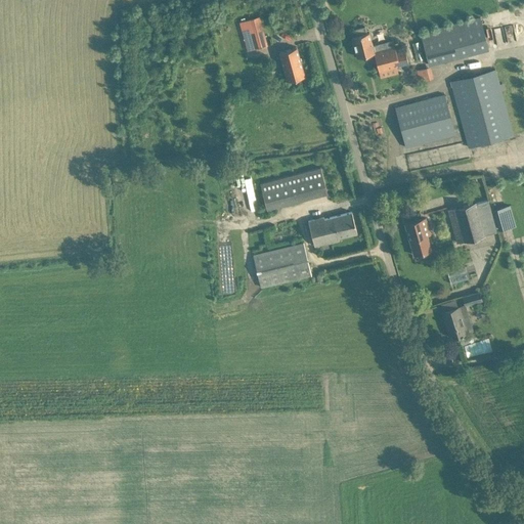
[(259,16),(239,23),(247,50),(266,44),(259,16)]
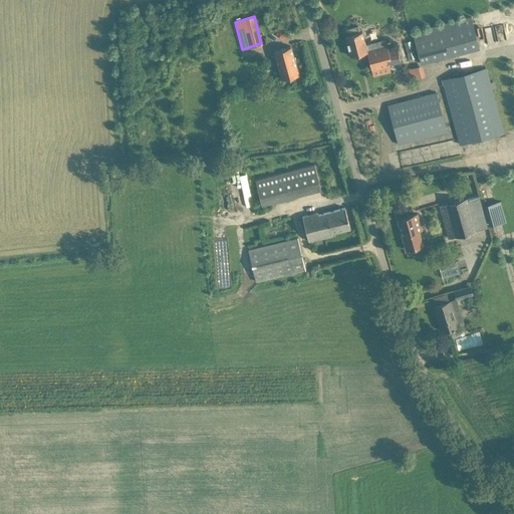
[(481,48),(472,16),(412,32),(422,64),(481,48)]
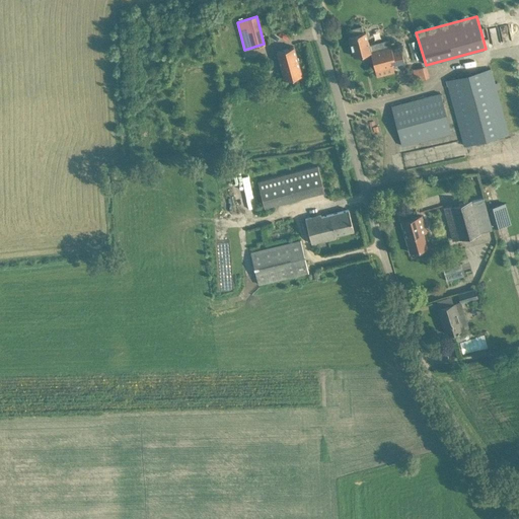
[(375,70),(404,62),(400,47),(391,49),(389,40),(369,45),(366,32),(363,32),(361,26),(351,28),(353,35),(349,36),(354,56),(370,52),(375,70)]
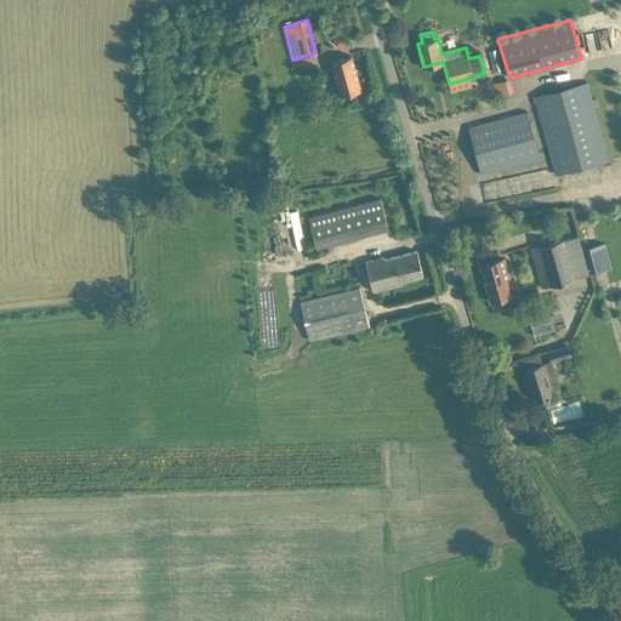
[(352,56),(330,62),(340,96),(360,90),(352,56)]
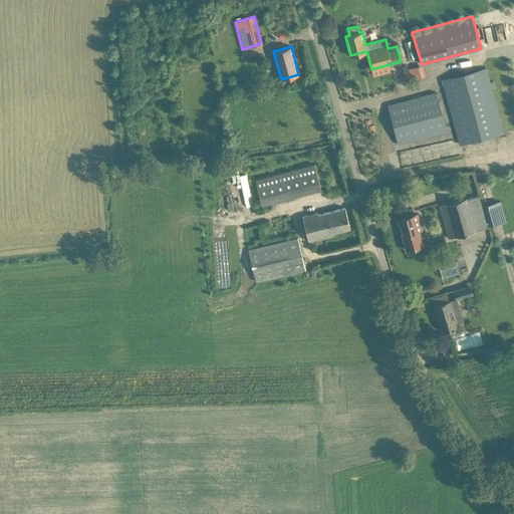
[(487,67),(442,80),(459,145),(504,133),(487,67)]
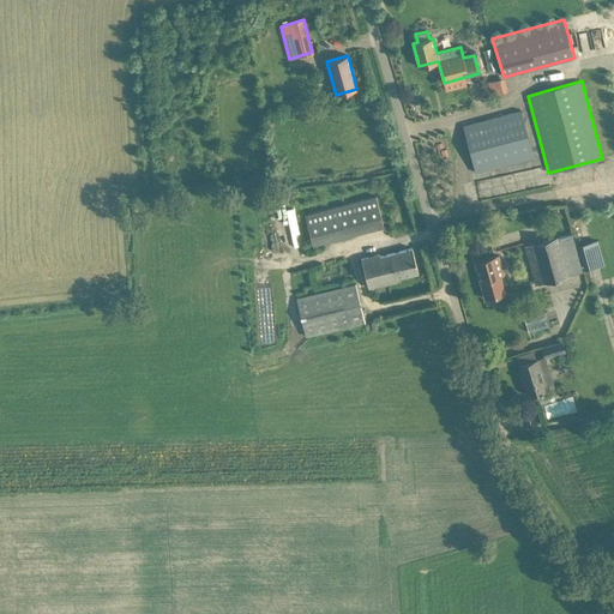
[(494,97),(511,96),(510,82),(493,84),(494,97)]
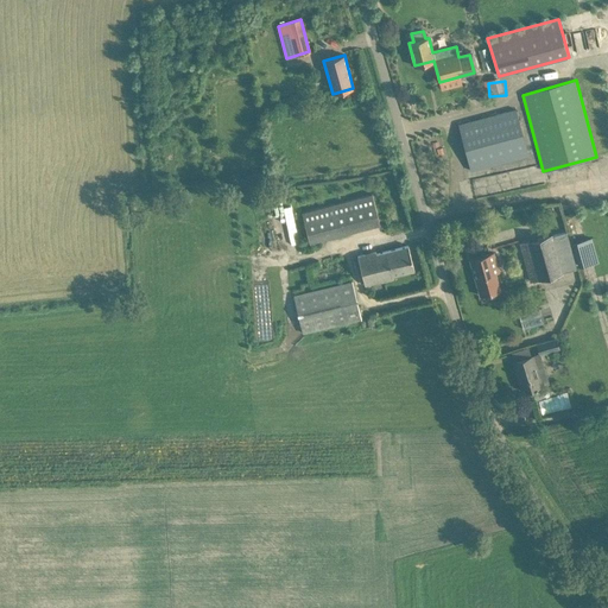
[(526,156),(513,109),(458,125),(470,171),(526,156)]
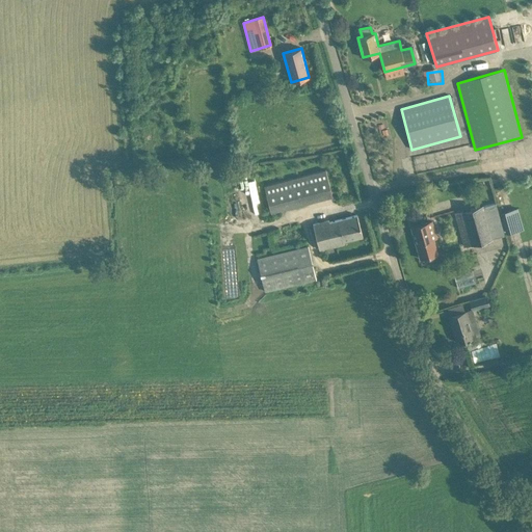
[(331,195),(326,170),(264,186),(270,210),(331,195)]
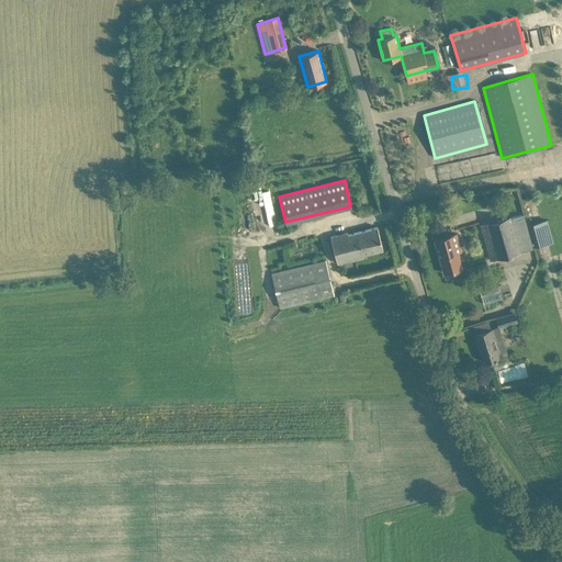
[(480,224),(490,259),(518,251),(532,247),(524,214),(509,218),(508,215),(480,224)]
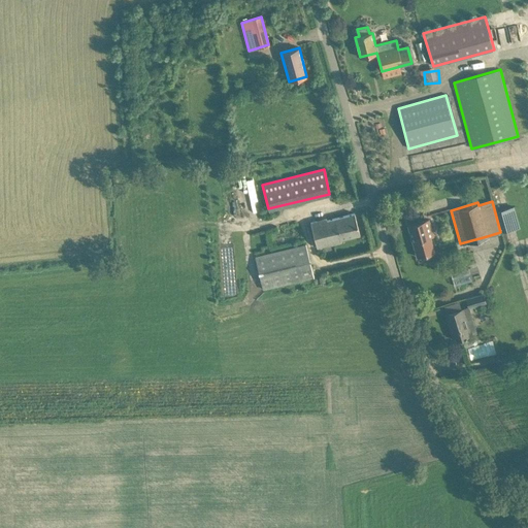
[(514,228),(510,218),(517,216),(514,206),(498,210),(503,230),(514,228)]
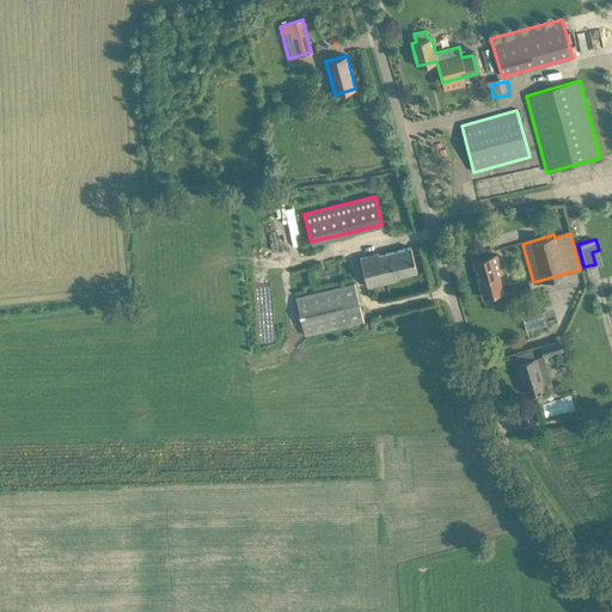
[(378,254),(360,258),(367,287),(396,280),(396,277),(417,271),(410,248),(379,256),(378,254)]
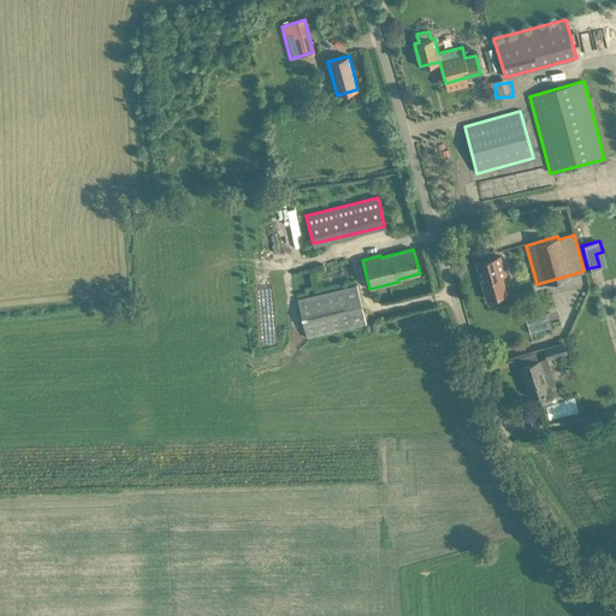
[(486,300),(508,294),(503,277),(505,276),(501,256),(475,262),(486,300)]
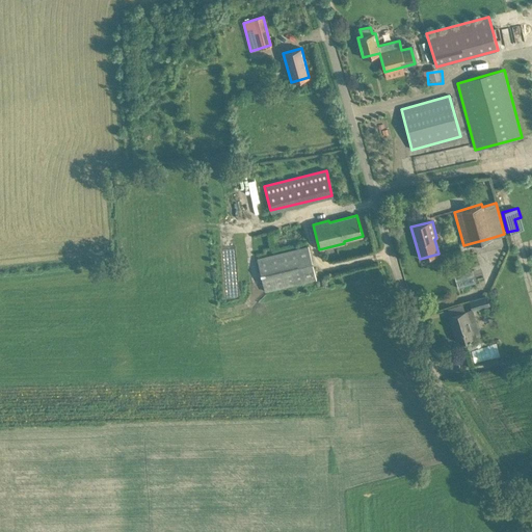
[(257,259),(265,293),(317,280),(308,246),(257,259)]
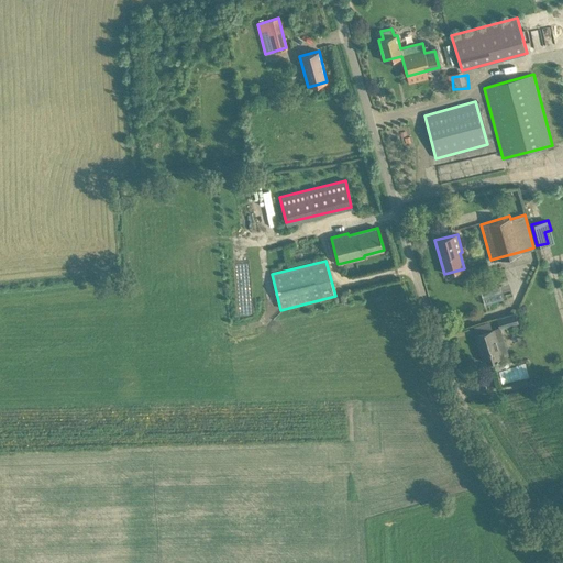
[(485,291),(487,306),(507,302),(505,288),(485,291)]
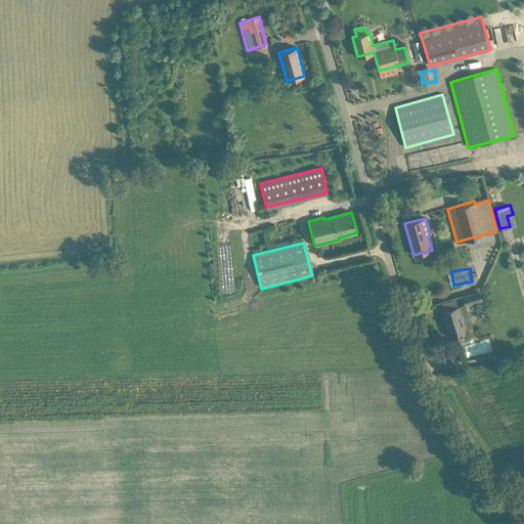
[(228,297),(241,295),(239,287),(227,289),(228,297)]
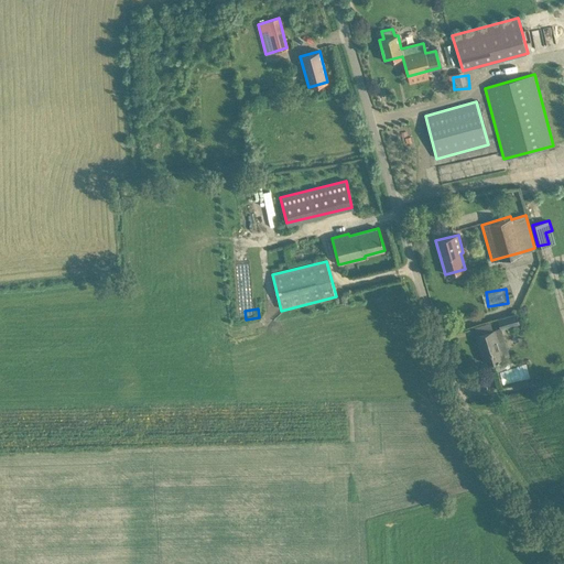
[(519,323),(516,314),(498,318),(500,328),(519,323)]
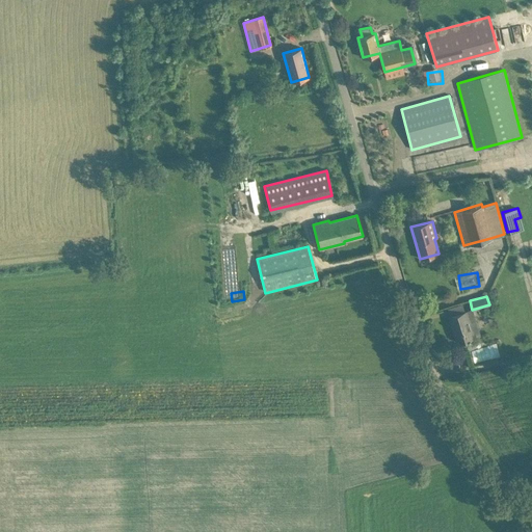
[(448,316),(449,317),(450,316),(454,330),(453,330),(456,342),(474,337),(467,311),(448,316)]
